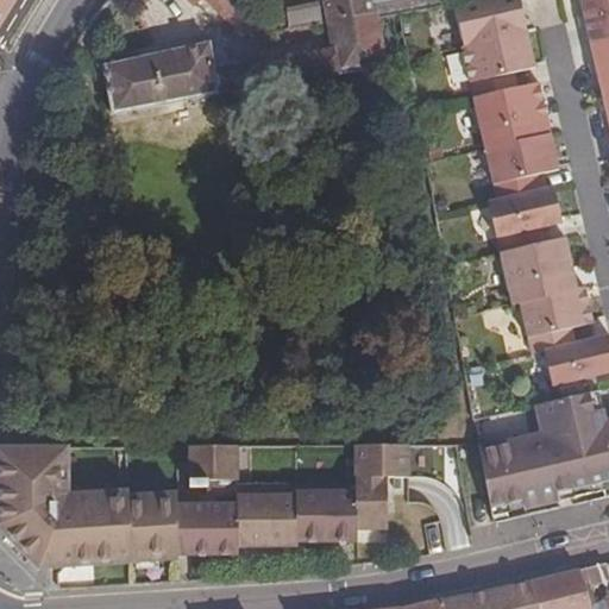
[(0,0),(0,19),(12,0),(0,0)]
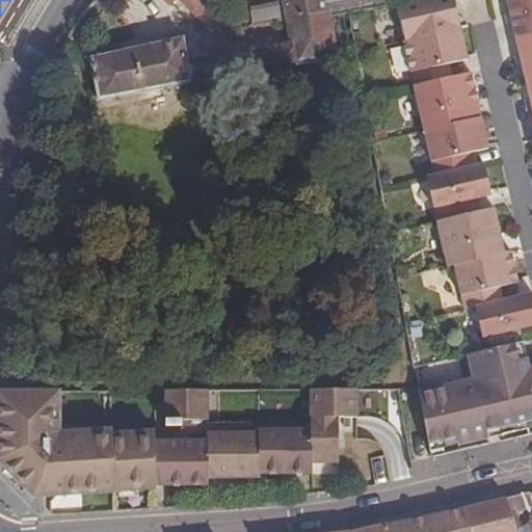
[(286,22),(329,15),(346,11),(389,4),(388,0),(278,0),(280,4),(250,9),(254,28),(286,22)]
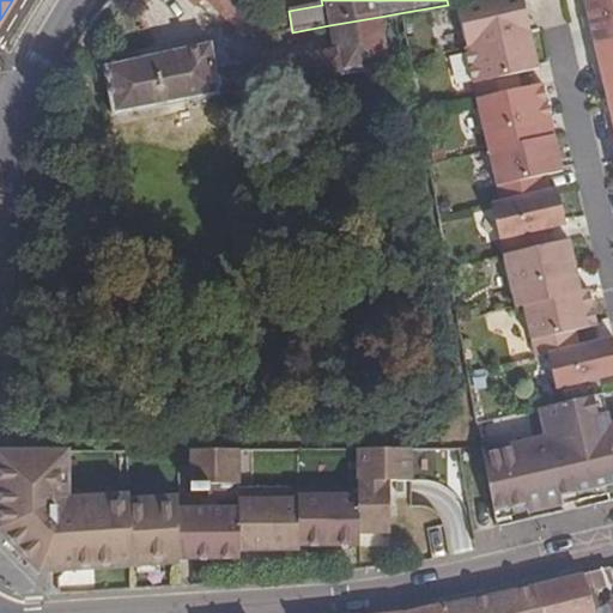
[(523,0),(471,0),(456,4),(467,43),(530,30),(526,12),(519,13),(517,5),(525,4),(523,0)]
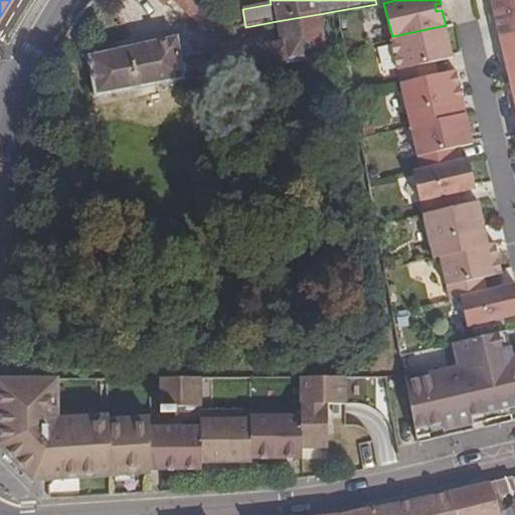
[(514,0),(488,0),(497,37),(514,32),(514,0)]
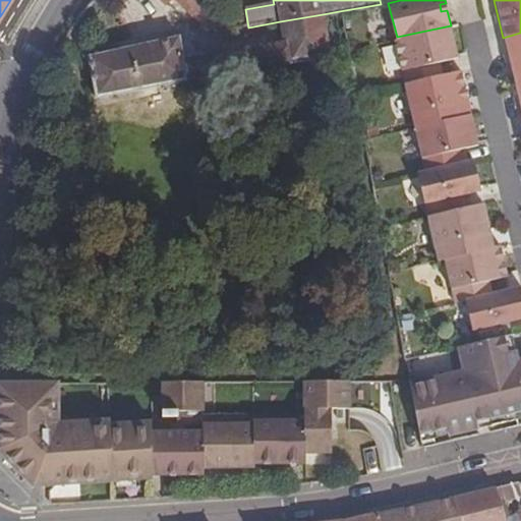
[(323,14),(280,21),(283,42),(184,57),(179,36),(88,56),(98,98),(198,77),(330,57),(329,42),(323,14)]
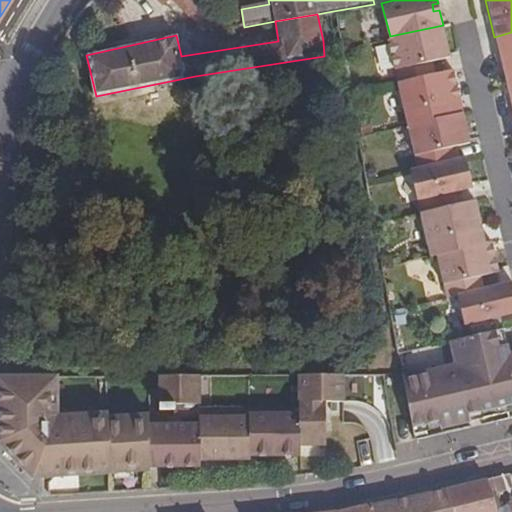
[(390,36),(388,36),(397,80),(426,74),(423,61),(449,55),(443,25),(390,36)]
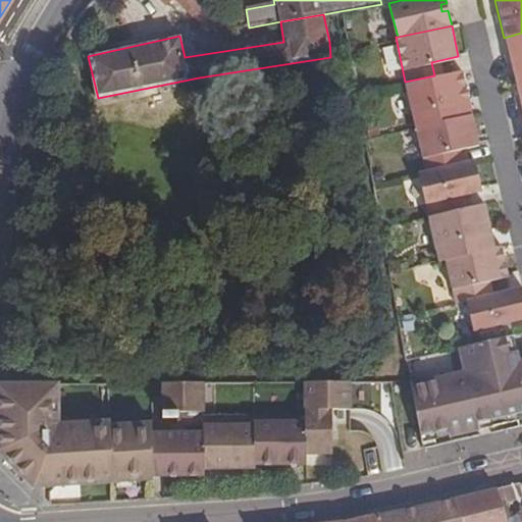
[(521,33),(504,38),(513,76),(521,74),(521,33)]
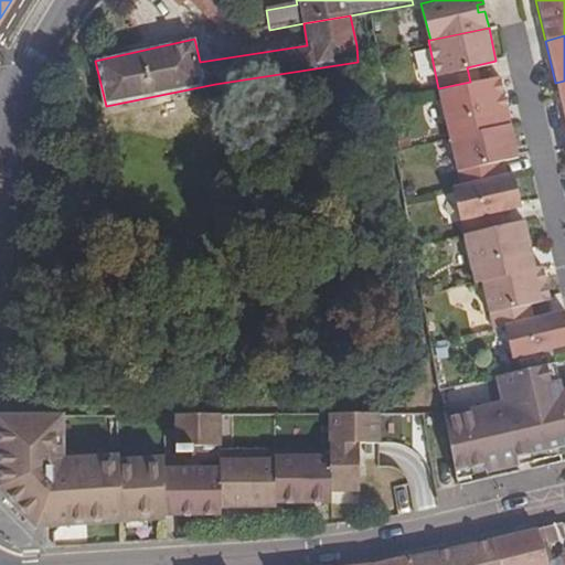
[(470,82),(438,88),(449,137),(480,129),(477,116),(505,109),(499,75),(470,82)]
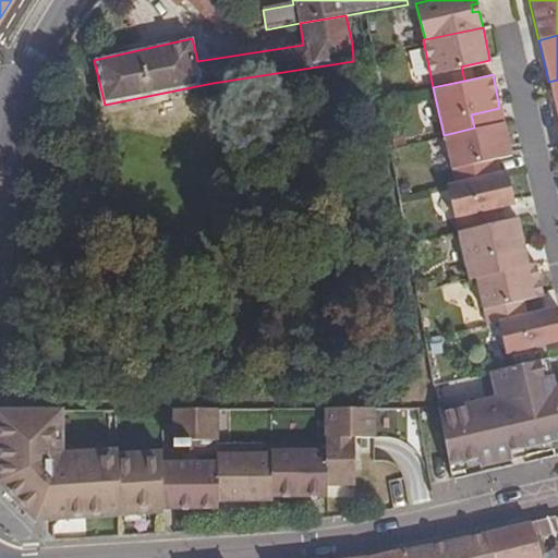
[(557,80),(548,82),(557,124),(557,123),(557,80)]
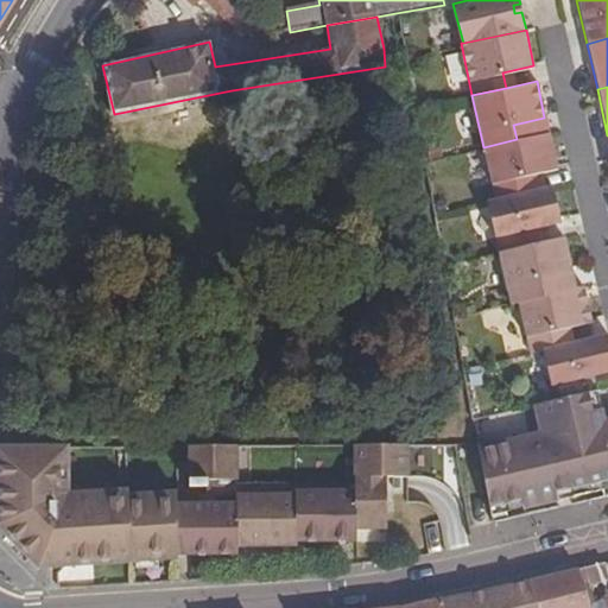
[(517,139),(483,147),(494,198),(529,190),(525,175),(556,169),(548,132),(517,139)]
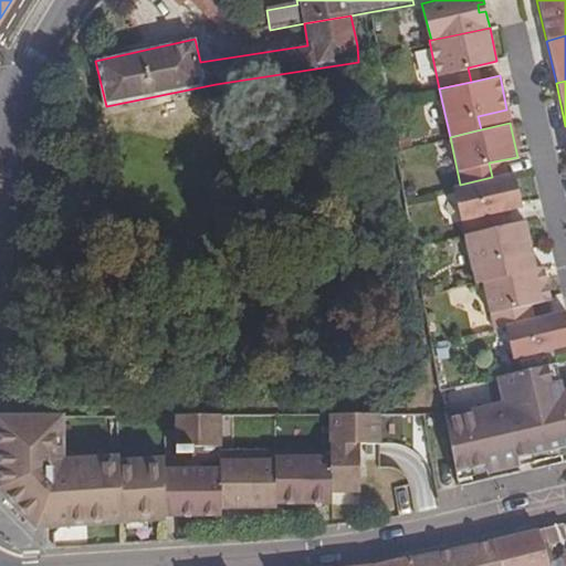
[(462,233),(493,227),(490,211),(520,206),(513,173),(492,177),(460,185),(452,186),(462,233)]
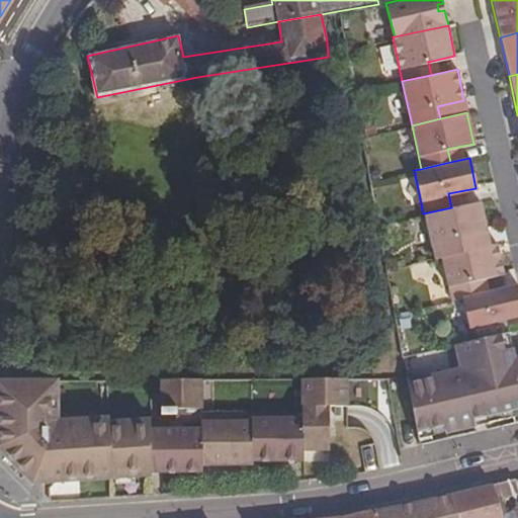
[(438,255),(461,251),(458,238),(485,232),(478,201),(451,207),(423,213),(432,256),(438,255)]
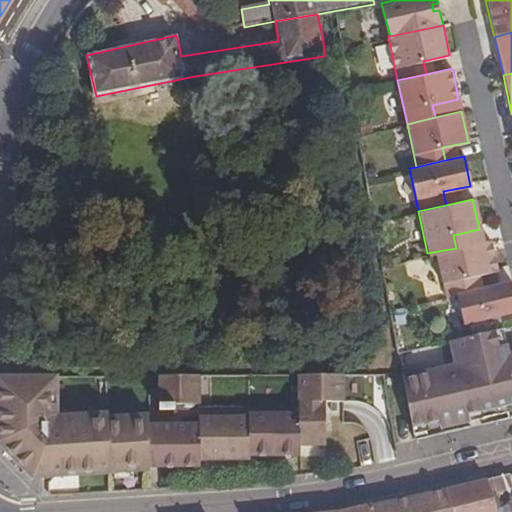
[(495,270),(488,241),(456,248),(433,252),(443,296),(453,293),(472,289),(469,276),(495,270)]
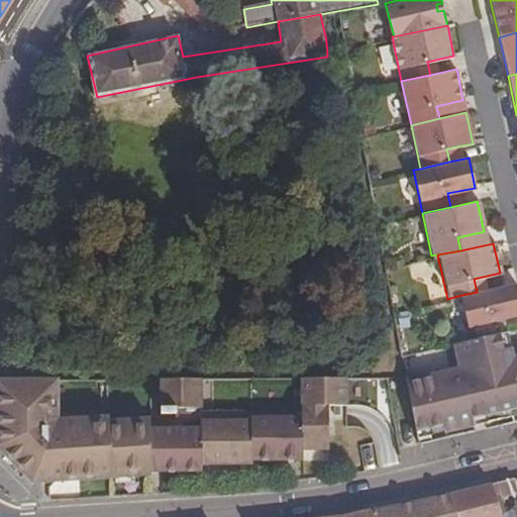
[(477,292),(457,296),(464,325),(516,313),(516,300),(513,283),(477,292)]
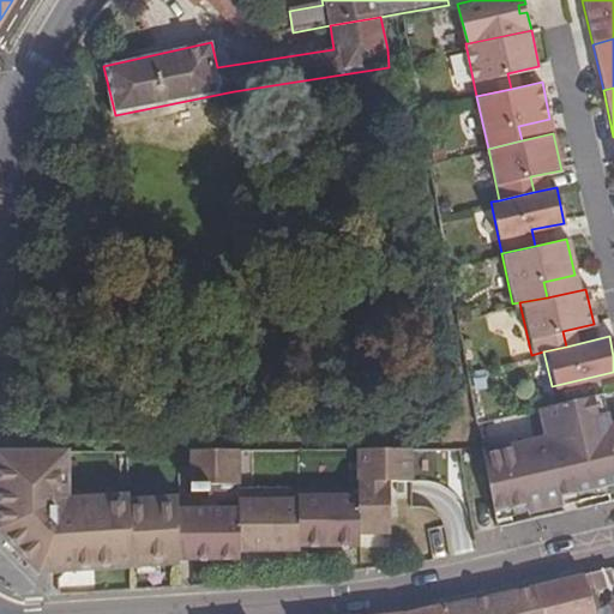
[(599,392),(589,395),(594,413),(603,410),(599,392)]
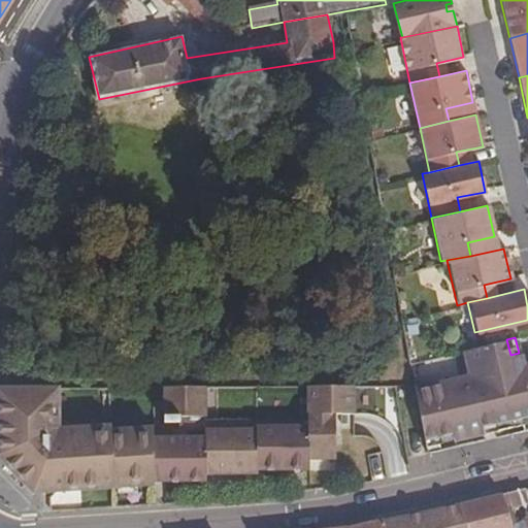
[(465,373),(410,386),(420,436),(444,431),(446,439),(474,433),(472,425),(471,418),(483,416),(485,422),(527,413),(527,360),(521,362),(519,353),(510,355),(506,339),(460,350),(465,373)]
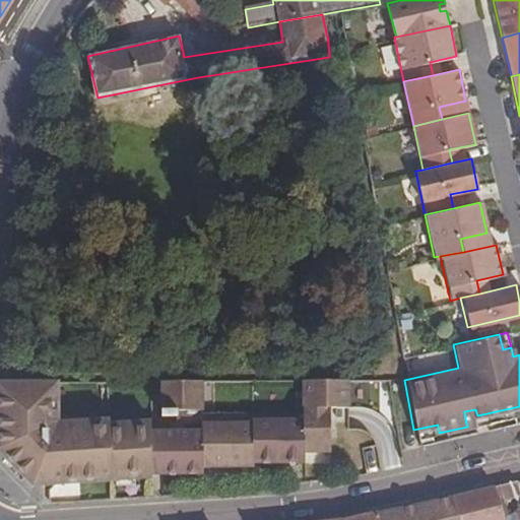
[(201,429),(161,429),(153,429),(150,429),(150,419),(110,418),(110,417),(59,419),(59,380),(0,380),(0,448),(34,485),(44,485),(49,478),(55,483),(151,475),(151,466),(152,466),(161,466),(253,466),(253,462),(304,463),(304,451),(330,451),(330,406),(348,406),(348,380),(304,379),(303,418),(252,418),(252,421),(201,421),(201,429)]
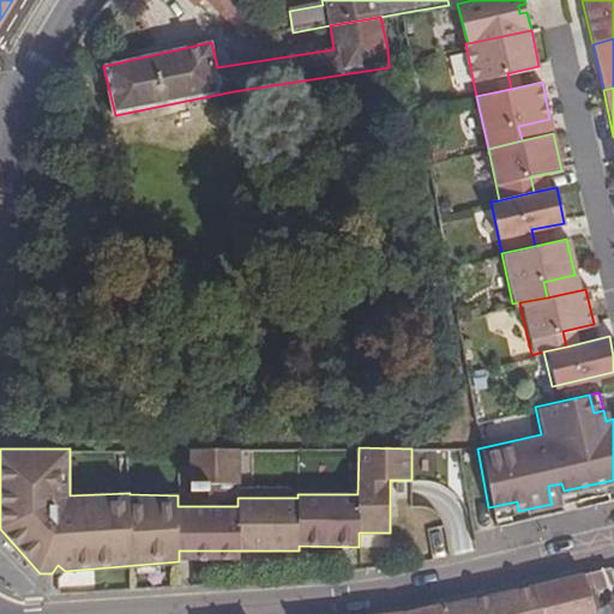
[(240,482),(240,449),(191,449),(191,489),(210,489),(210,482),(240,482)]
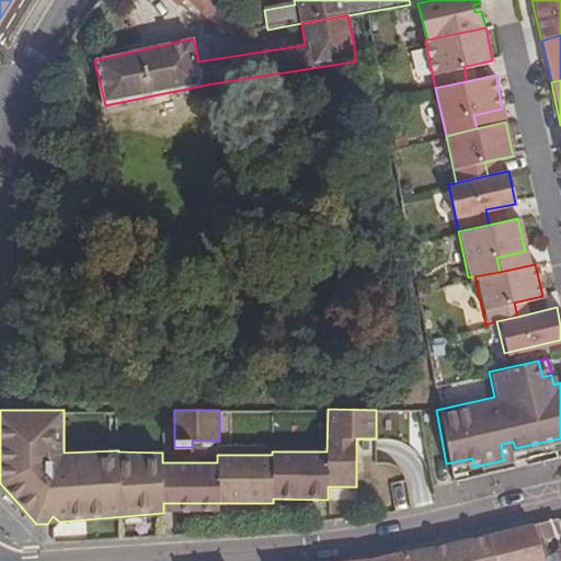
[(513,442),(501,444),(502,451),(515,448),(513,442)]
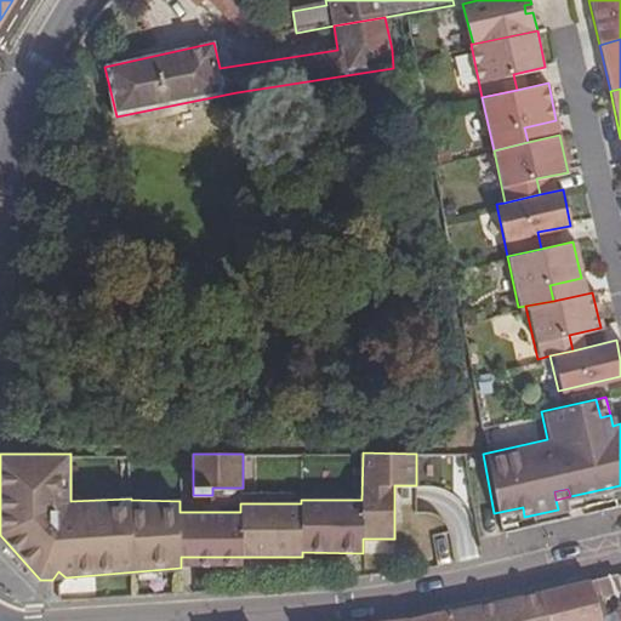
[(432,534),(436,565),(455,562),(450,531),(432,534)]
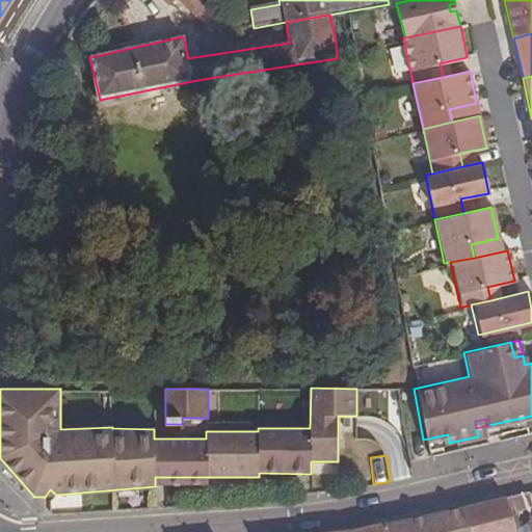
[(522,531),(516,514),(531,509),(531,502),(530,494),(461,509),(469,531),(522,531)]
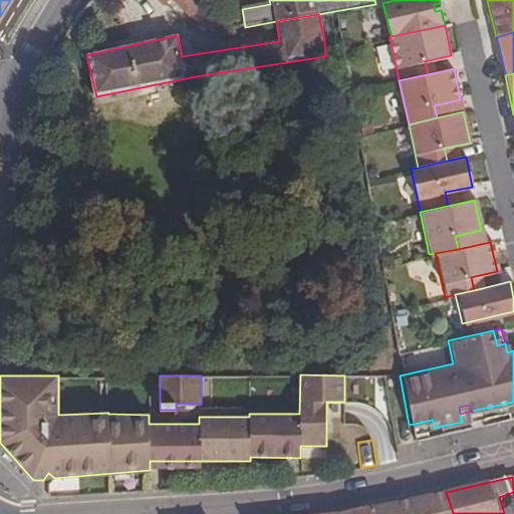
[(453,513),(446,492),(394,504),(397,513),(453,513)]
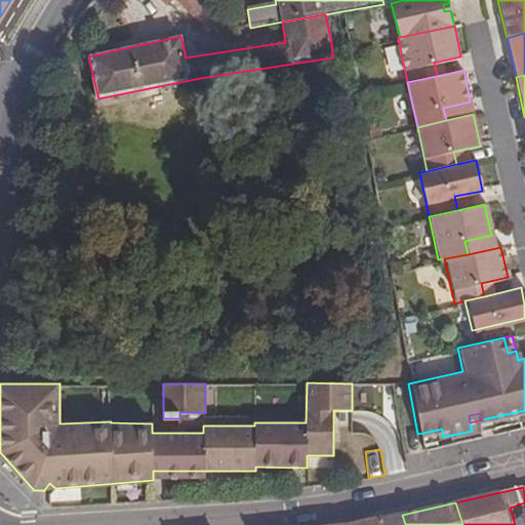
[(405,524),(402,515),(381,520),(382,524),(405,524)]
